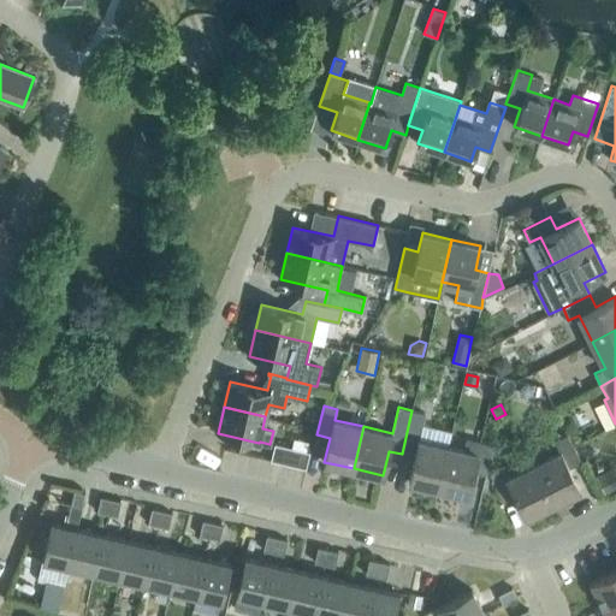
[(438,489),(448,446),(419,439),(426,414),(412,410),(402,454),(415,457),(409,481),(438,489)]
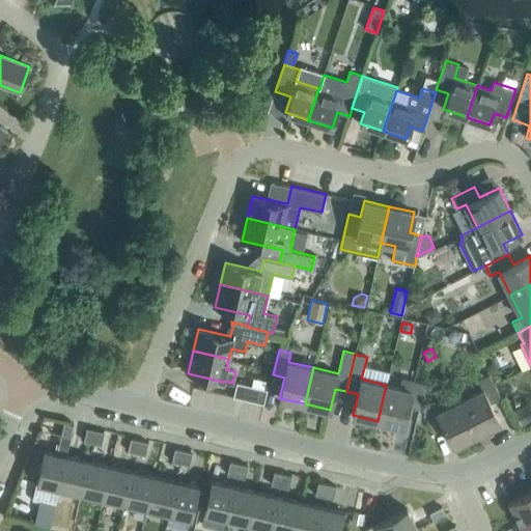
[(491,402),(501,397),(490,374),(479,380),(483,389),(460,400),(477,434),(500,422),(491,402)]
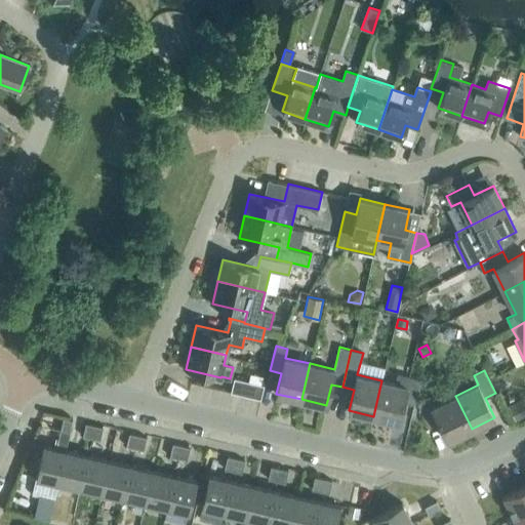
[(420,379),(409,376),(397,373),(395,384),(381,380),(373,416),(399,421),(403,401),(414,404),(420,379)]
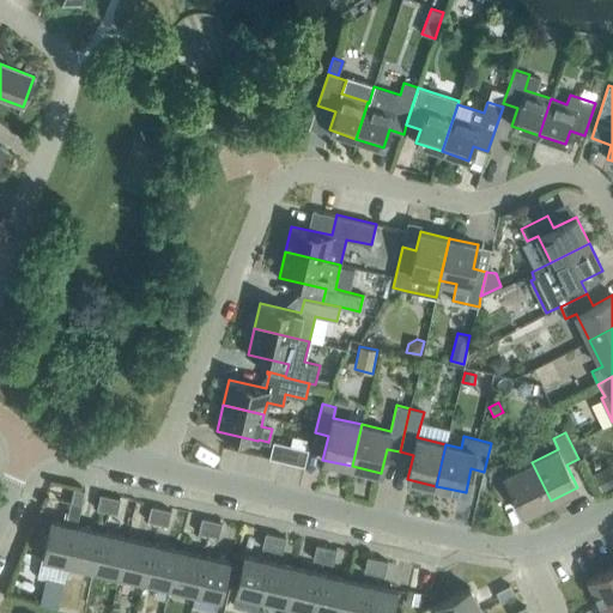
[(586,438),(574,444),(580,455),(586,453),(588,443),(586,438)]
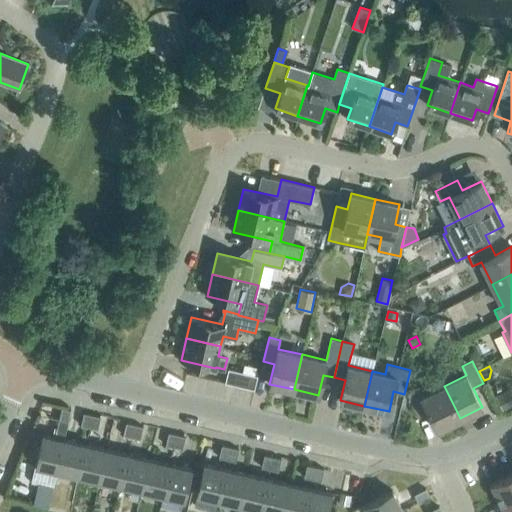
[(254,389),(257,377),(228,369),(225,382),(254,389)]
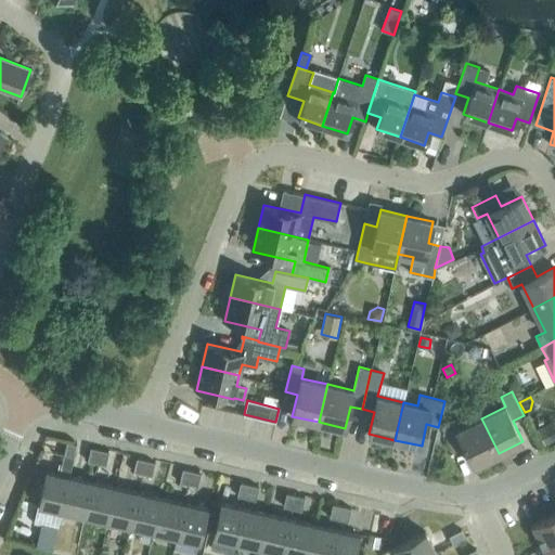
[(499,453),(481,418),(457,430),(452,421),(441,426),(453,451),(464,446),(474,465),(499,453)]
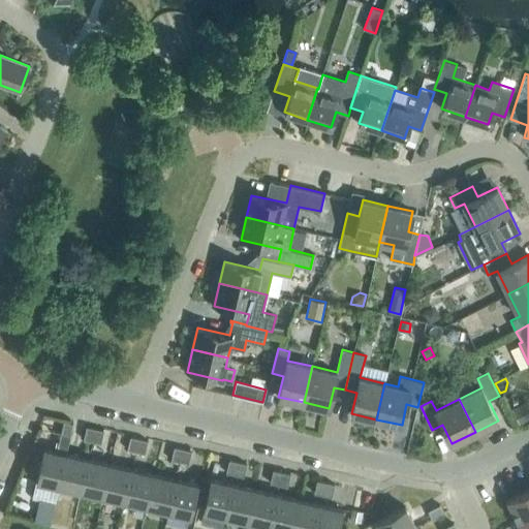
[(528,418),(528,405),(527,401),(511,408),(520,424),(528,418)]
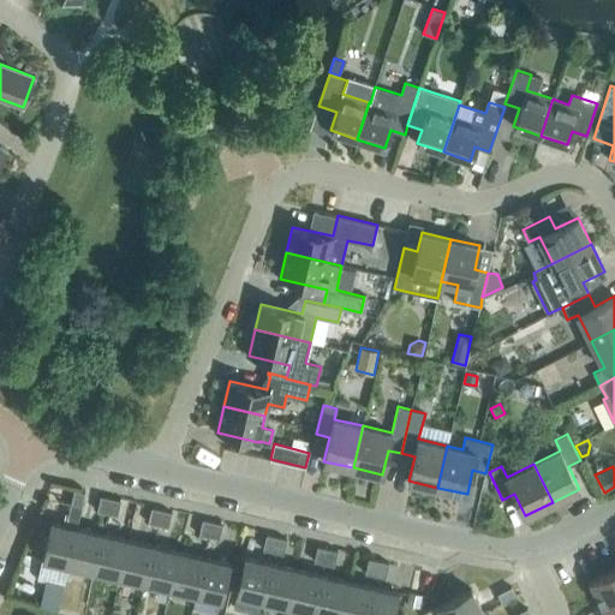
[(52,520),(42,559),(69,565),(77,526),(84,493),(72,490),(65,523),(52,520)]
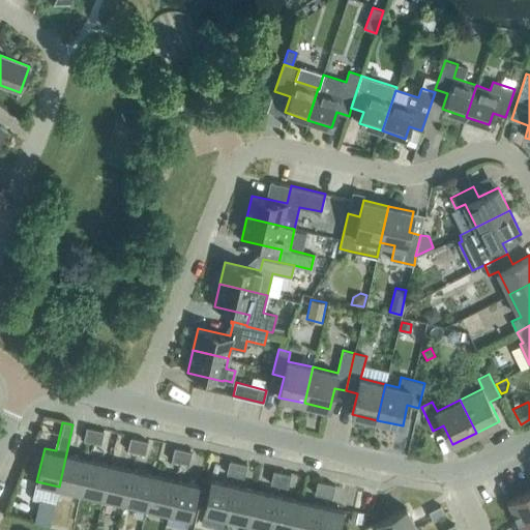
[(92,442),(95,429),(87,428),(84,440),(92,442)]
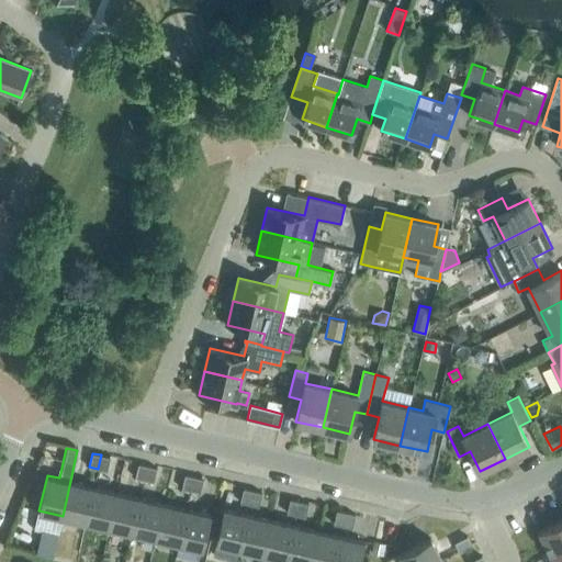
[(108,471),(111,457),(101,454),(98,469),(108,471)]
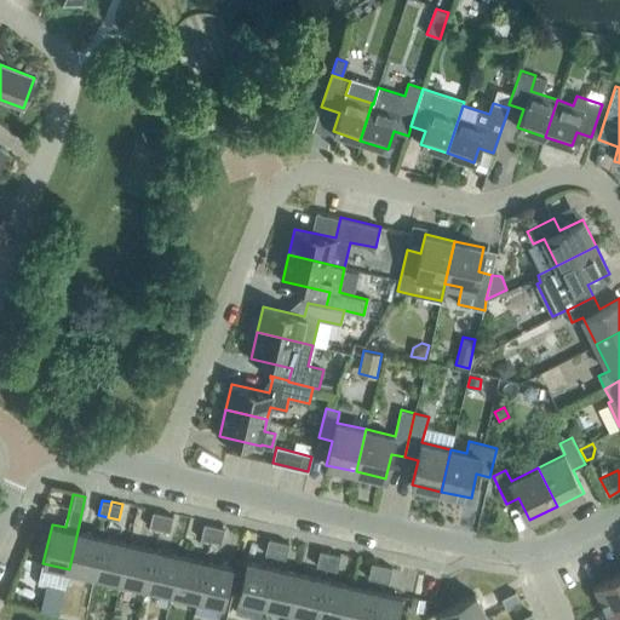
[(160,529),(164,514),(153,511),(149,527),(160,529)]
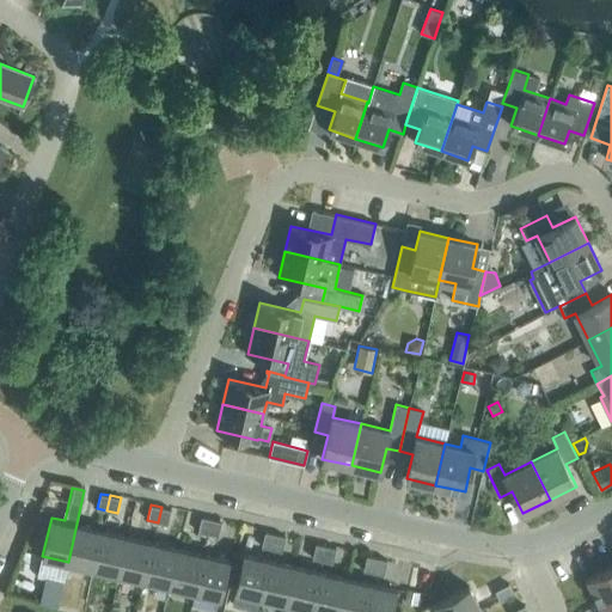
[(167,525),(171,509),(161,507),(158,522),(167,525)]
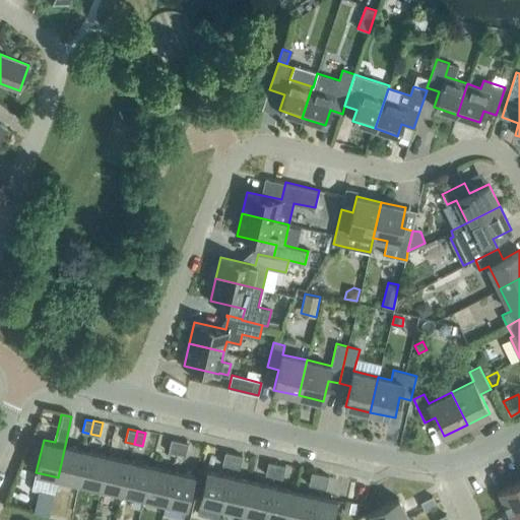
[(178,454),(181,441),(172,439),(169,452),(178,454)]
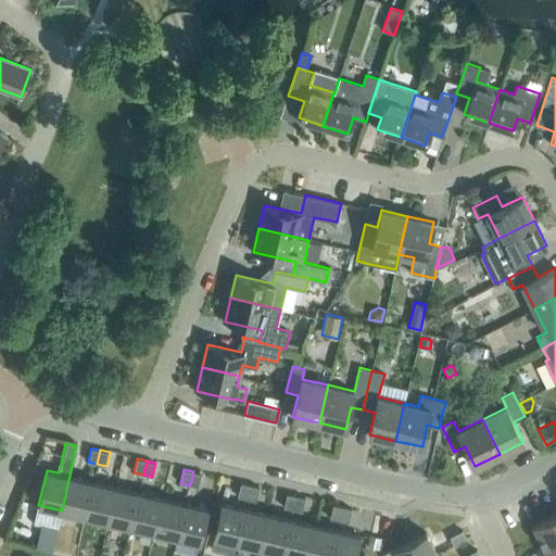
[(199,488),(202,474),(193,471),(190,485),(199,488)]
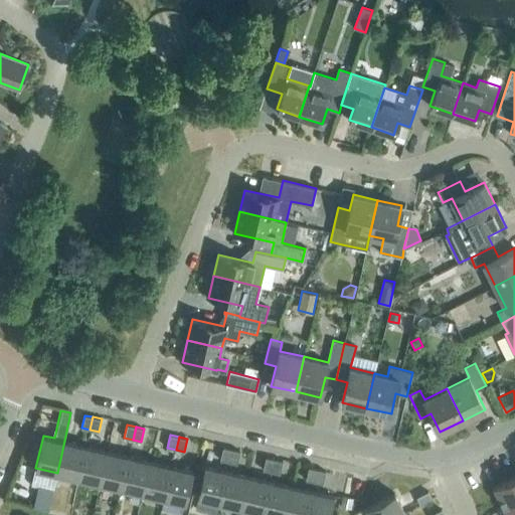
[(78,478),(86,446),(64,441),(57,473),(78,478)]
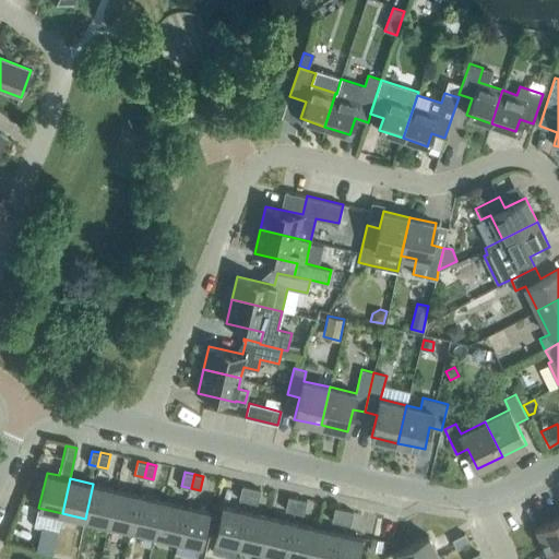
[(108,524),(117,489),(93,484),(85,519),(108,524)]
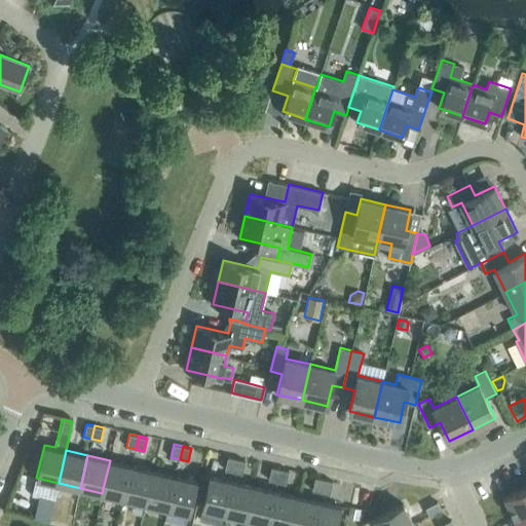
[(233,472),(236,458),(228,457),(225,470),(233,472)]
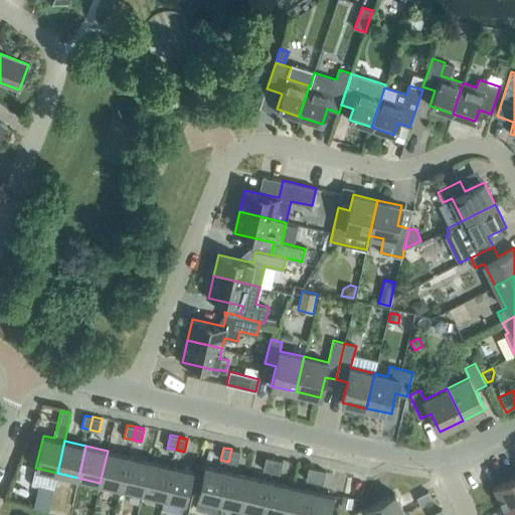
[(237,464),(240,452),(231,449),(228,462),(237,464)]
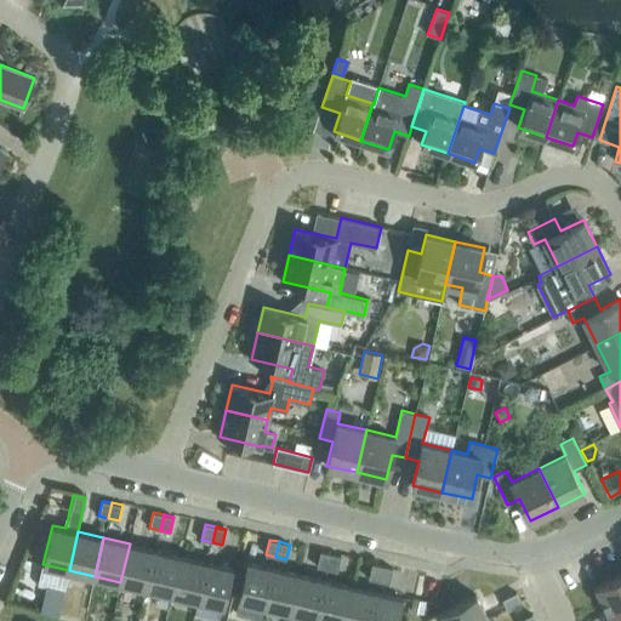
[(147,588),(155,550),(130,543),(120,582),(147,588)]
